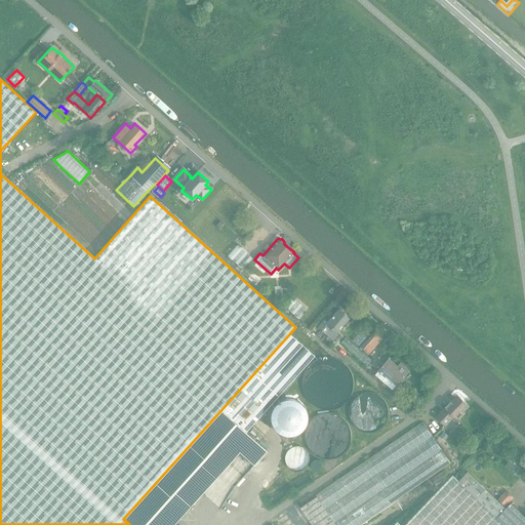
[(252,257),(240,246),(237,244),(227,255),(242,269),(252,257)]
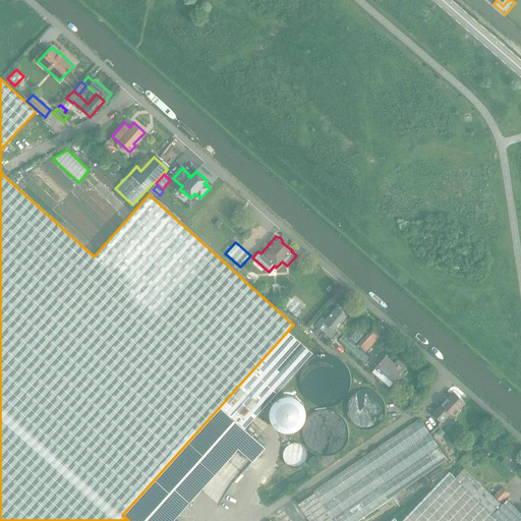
[(290,294),(282,304),(296,316),(304,307),(290,294)]
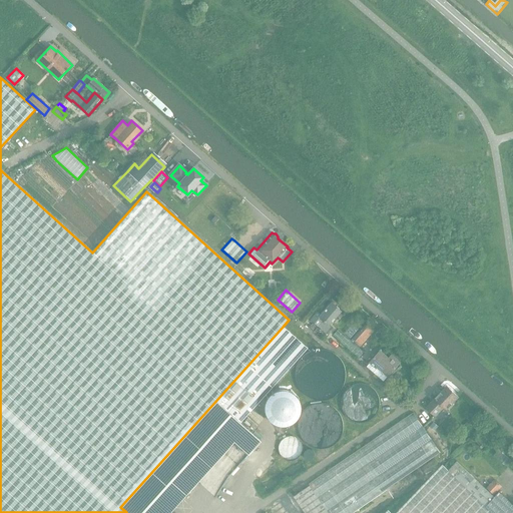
[(329,326),(341,311),(331,303),(321,315),(317,312),(310,321),(325,333),(330,327),(329,326)]
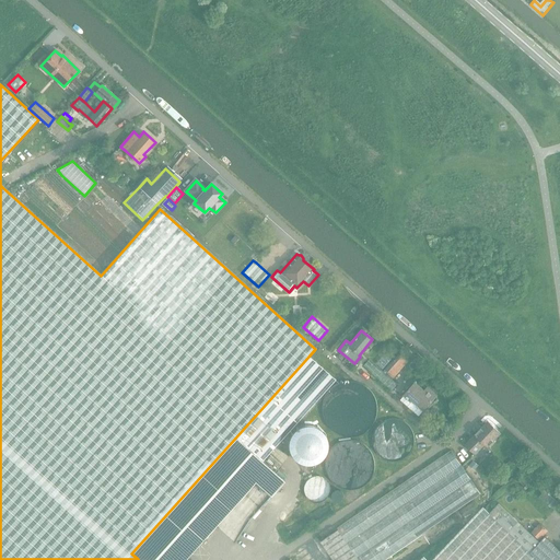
[(399,353),(385,370),(394,377),(409,361),(399,353)]
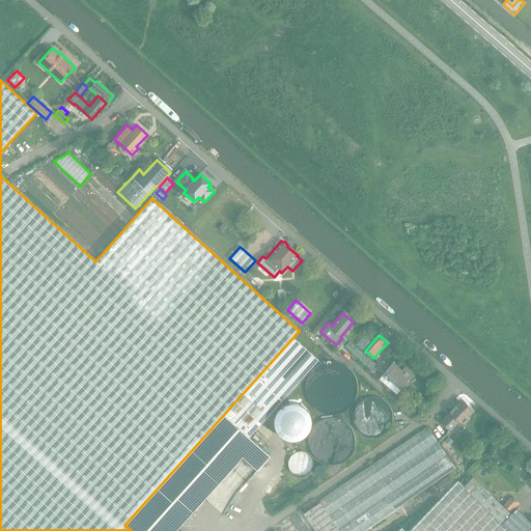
[(365,336),(357,344),(362,350),(370,340),(365,336)]
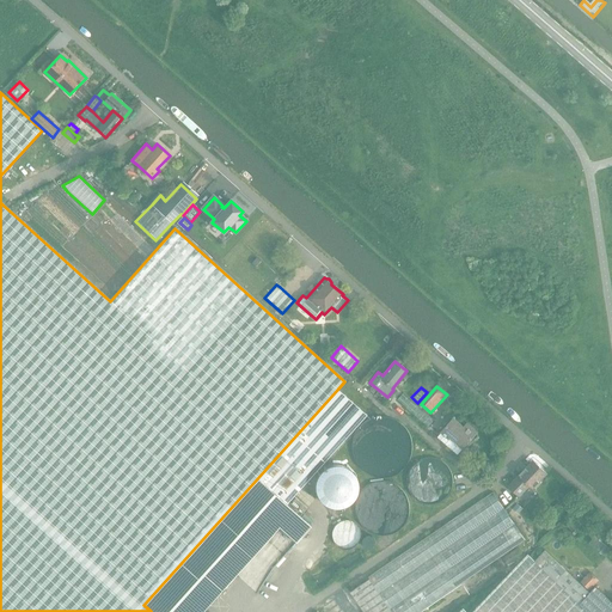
[(337,390),(144,605),(151,611),(201,611),(279,527),(297,543),(311,526),(286,505),(366,415),(337,390)]
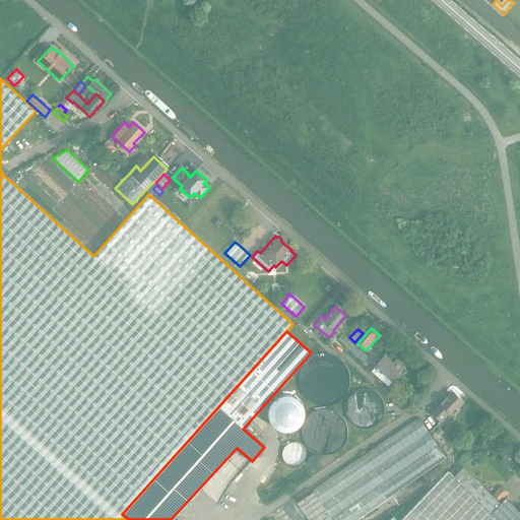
[(342,333),(337,339),(364,364),(369,358),(342,333)]
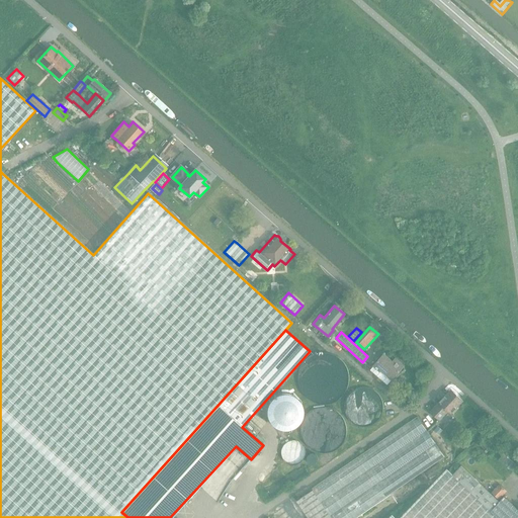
[(373,366),(370,370),(387,385),(392,379),(394,378),(395,379),(399,375),(398,374),(404,367),(395,359),(393,363),(383,355),(373,366)]
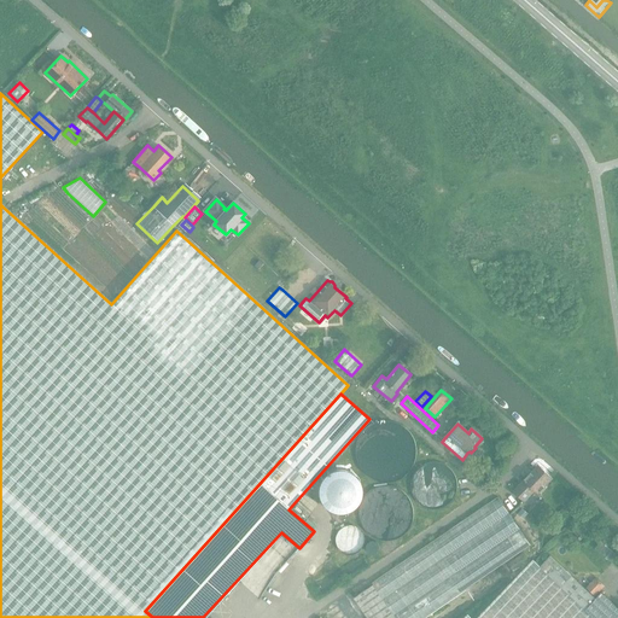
[(552,479),(537,466),(514,491),(524,501),(535,489),(538,493),(552,479)]
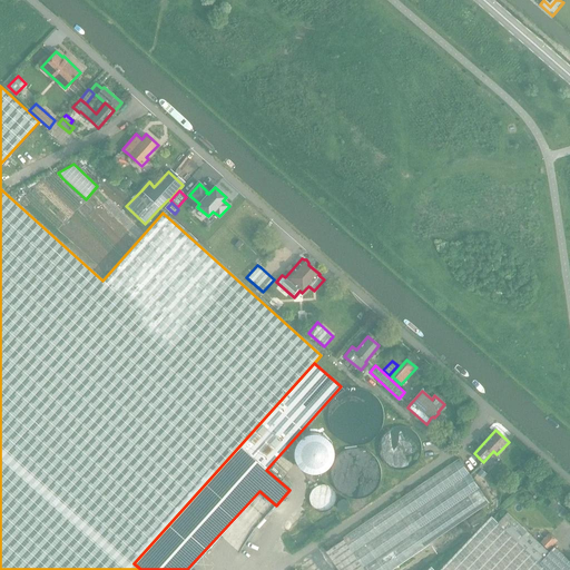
[(392,502),(349,532),(350,534),(342,539),(364,569),(387,569),(489,503),(459,459),(424,480),(392,502)]
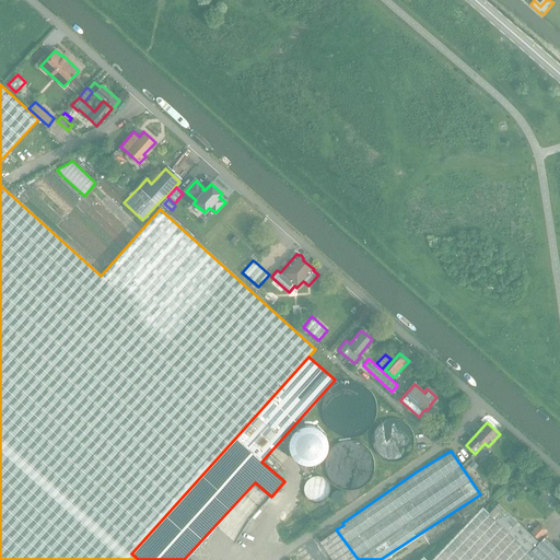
[(270,456),(266,461),(276,470),(280,465),(270,456)]
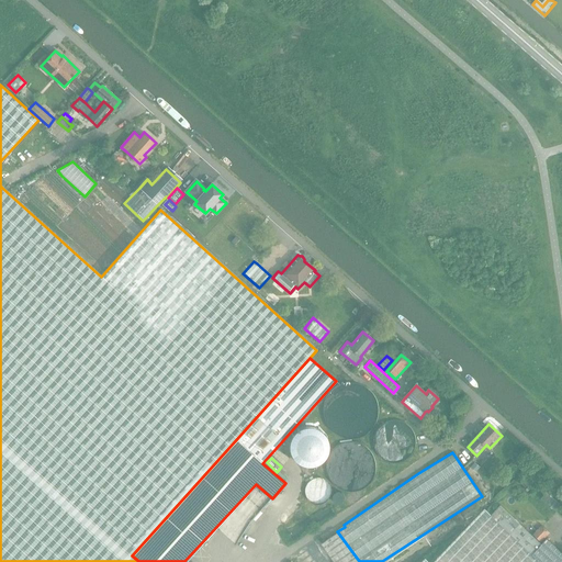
[(557,512),(561,505),(547,493),(541,498),(557,512)]
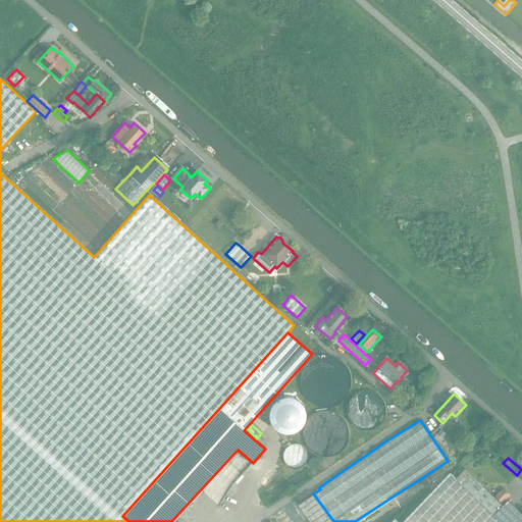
[(432,482),(446,474),(441,468),(428,476),(432,482)]
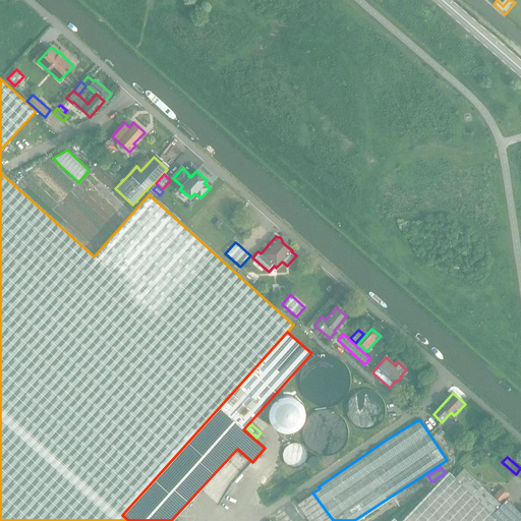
[(464,468),(455,477),(500,520),(520,520),(520,512),(506,500),(502,504),(464,468)]
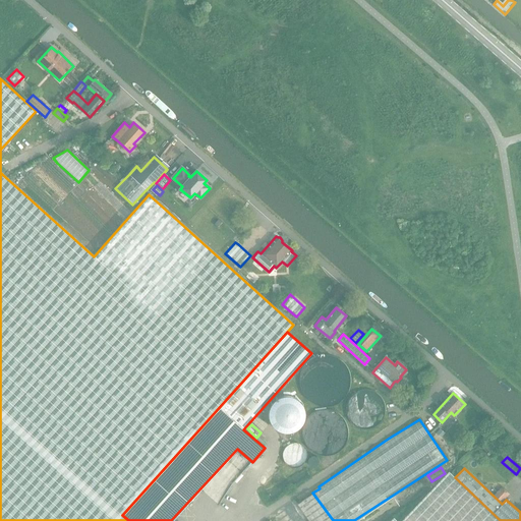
[(391,520),(500,520),(455,477),(449,472),(402,520),(396,520),(394,519),(391,520)]
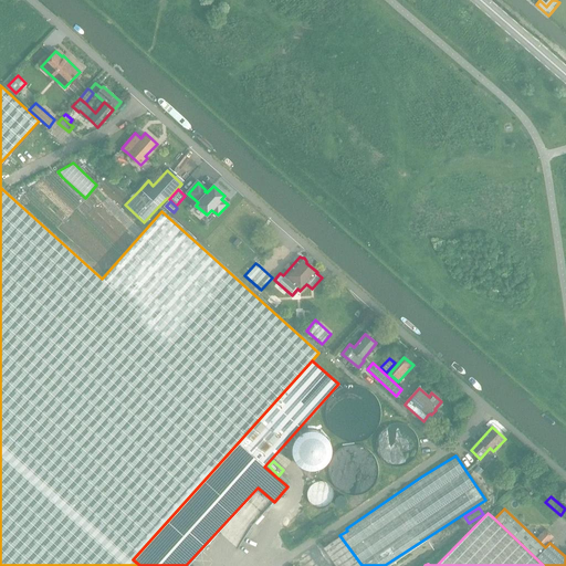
[(546,528),(536,538),(545,546),(554,536),(546,528)]
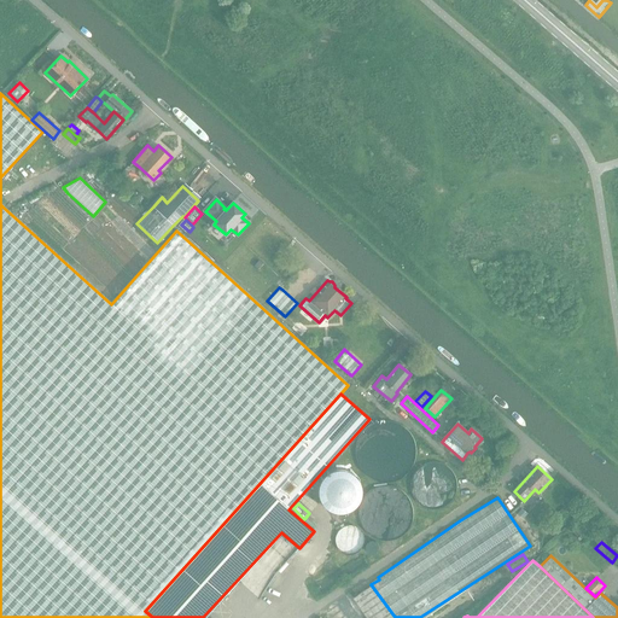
[(360,593),(353,598),(366,617),(395,617),(371,584),(360,593)]
